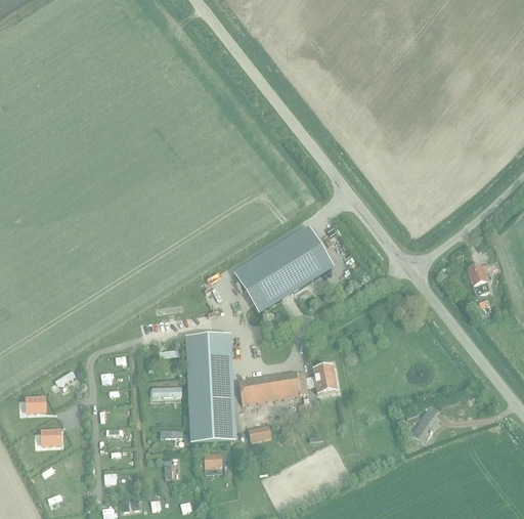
[(234,272),(259,311),(333,265),(308,226),(234,272)]
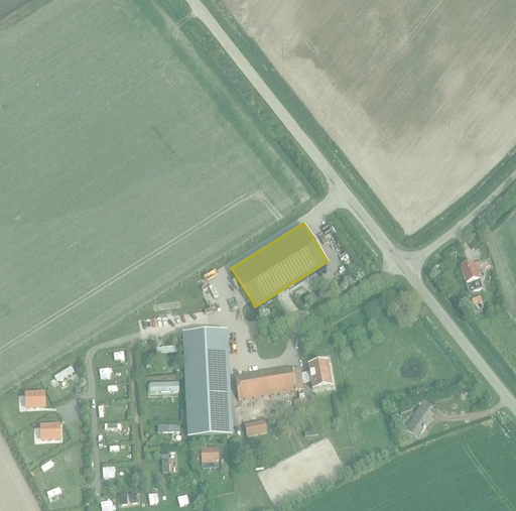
[(477,271),(483,269),(480,258),(474,260),(473,259),(461,264),(469,289),(482,284),(477,271)]
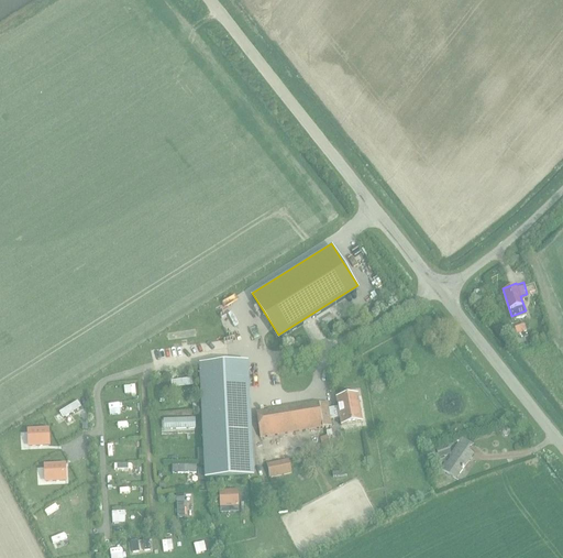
[(514,323),(516,329),(526,326),(523,319),(514,323)]
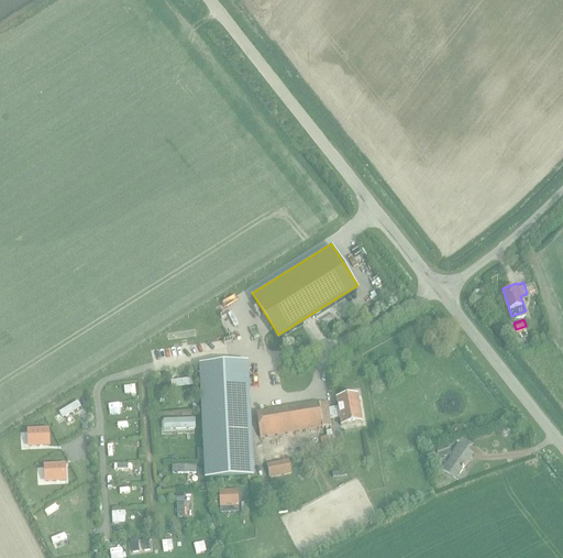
[(198,361),(203,477),(253,474),(247,359),(198,361)]
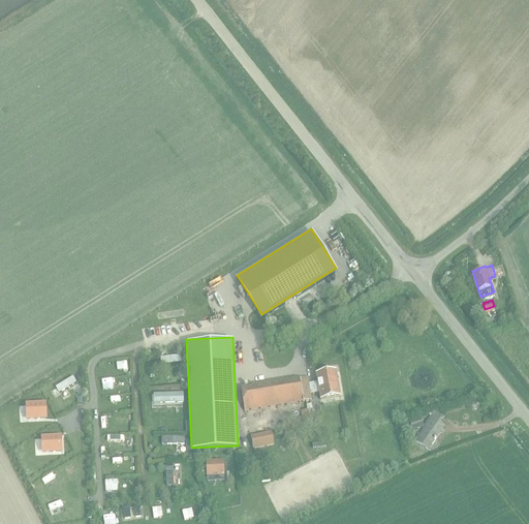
[(320,395),(339,392),(335,367),(316,370),(317,379),(315,380),(316,388),(318,387),(320,395)]
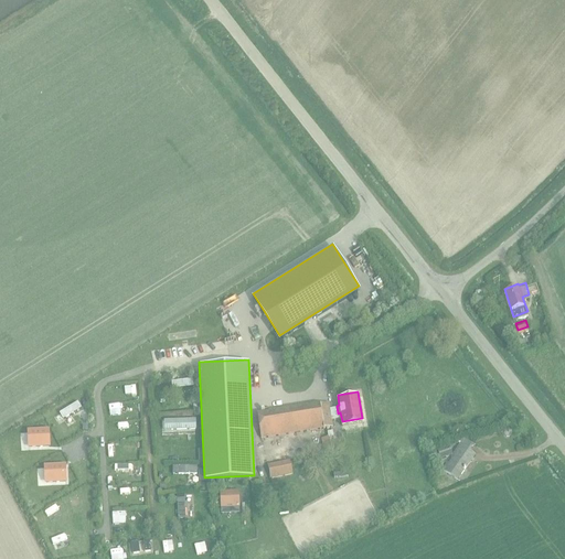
[(256,408),(260,433),(332,421),(328,396),(256,408)]
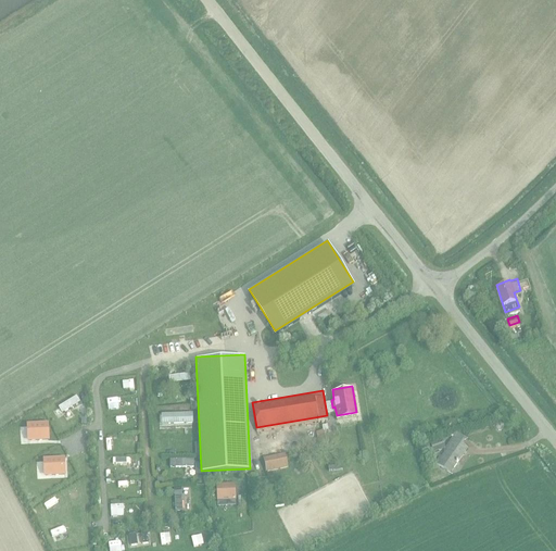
[(47,424),(27,418),(22,434),(41,439),(47,424)]
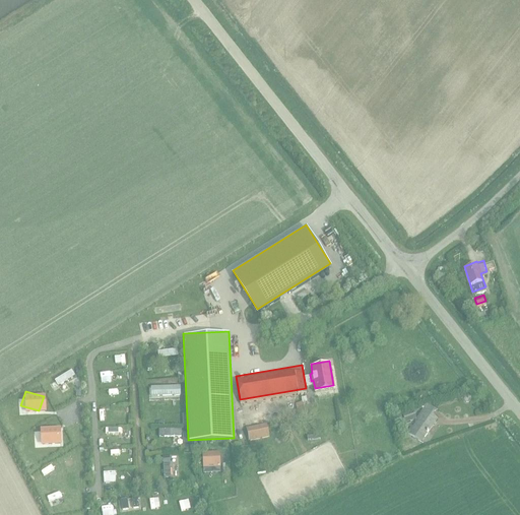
[(295,398),(301,422),(307,421),(301,396),(295,398)]
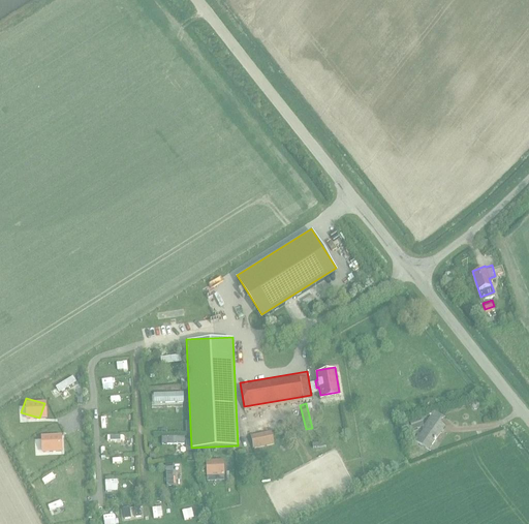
[(408,415),(412,426),(423,422),(419,412),(408,415)]
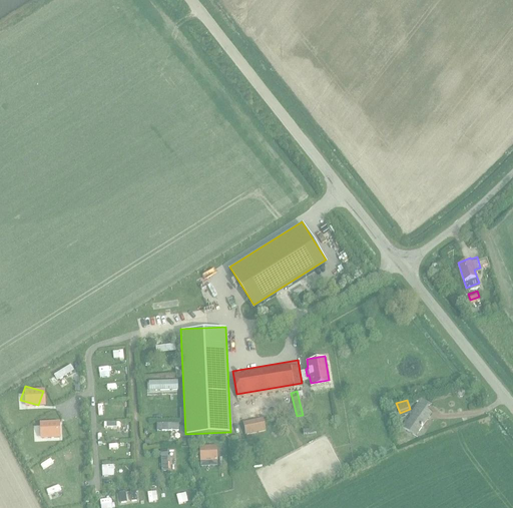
[(402,425),(413,433),(430,409),(419,401),(402,425)]
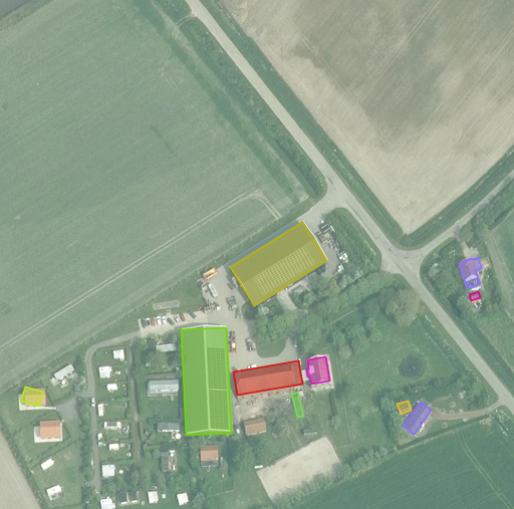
[(387,407),(389,415),(398,413),(396,405),(387,407)]
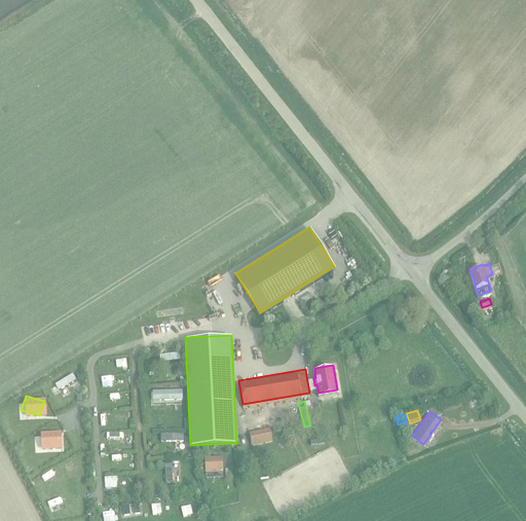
[(249,429),(251,441),(271,438),(269,424),(249,429)]
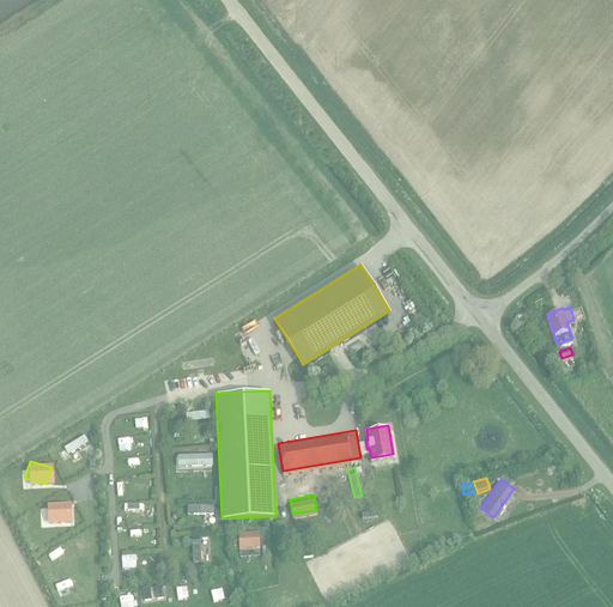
[(71,508),(50,502),(44,517),(66,524),(71,508)]
